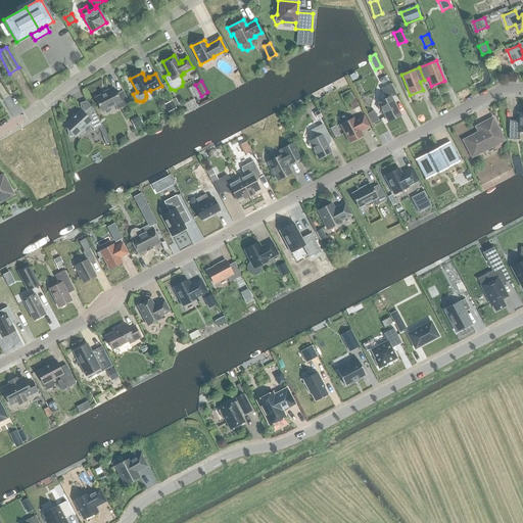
[(399,114),(390,98),(396,95),(390,84),(381,89),(386,99),(382,101),(379,100),(377,108),(382,110),(387,121),(399,114)]
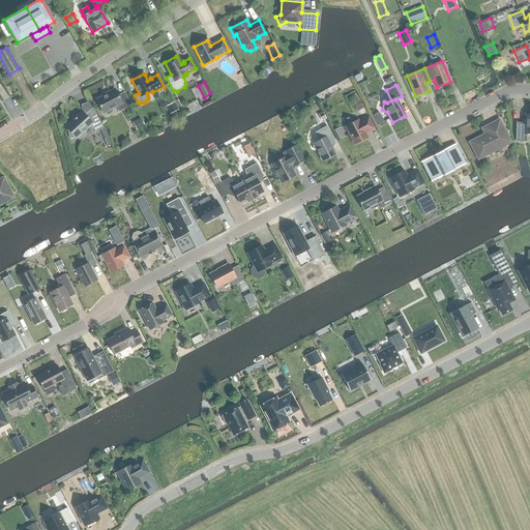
[(118,95),(114,89),(106,93),(106,94),(96,99),(102,113),(116,107),(119,112),(130,105),(124,92),(118,95)]
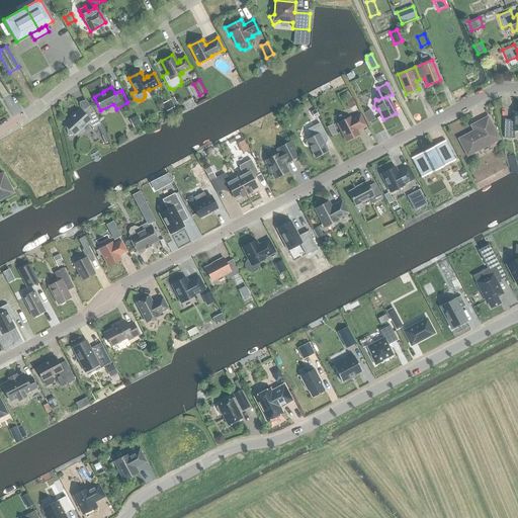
[(356,105),(352,98),(345,101),(349,109),(356,105)]
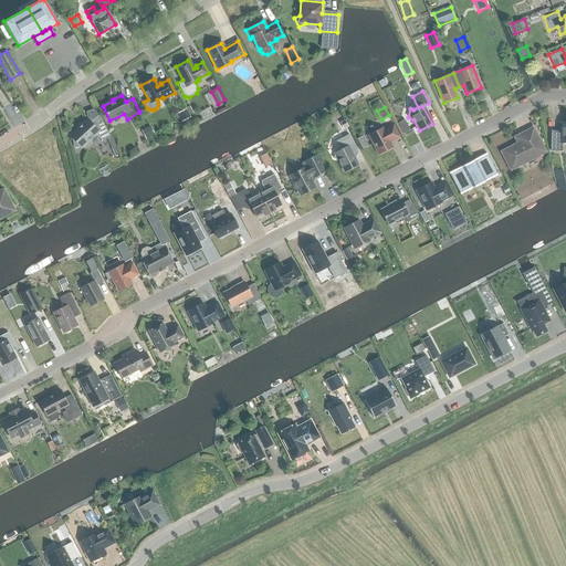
[(181,122),(190,118),(186,109),(177,113),(181,122)]
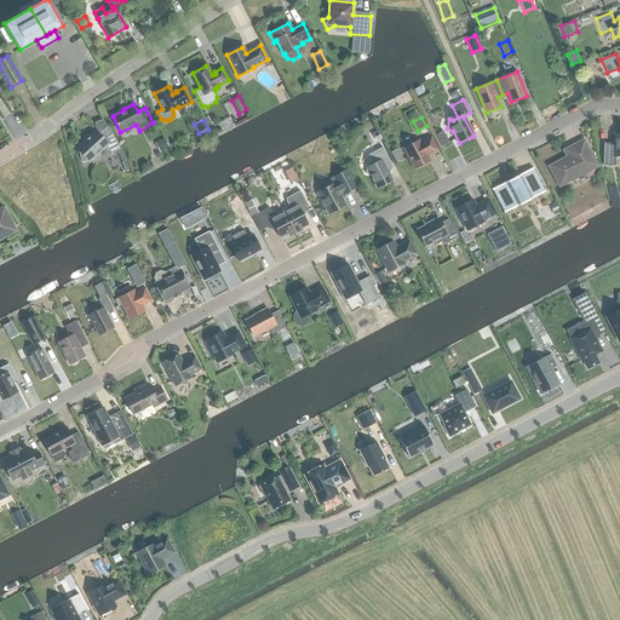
[(120,148),(109,128),(101,136),(95,130),(75,148),(80,153),(81,162),(87,161),(89,162),(92,160),(99,158),(98,154),(105,148),(112,155),(116,150),(120,148)]
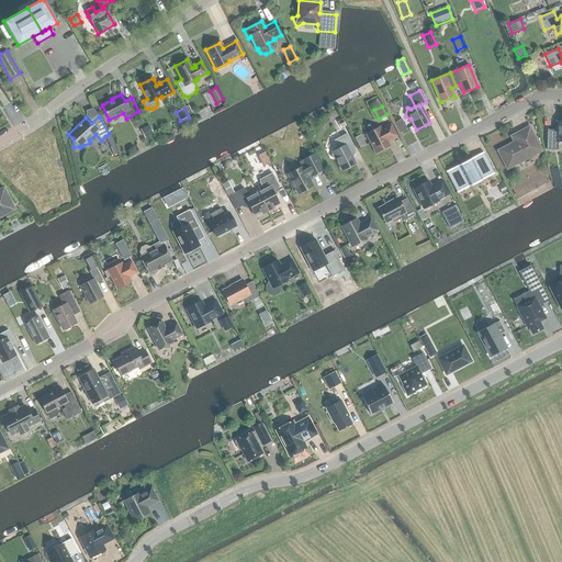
[(402,120),(394,124),(400,134),(407,131),(402,120)]
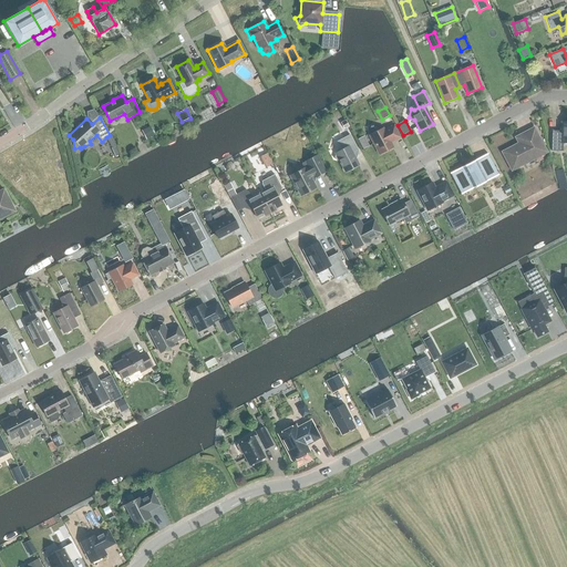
[(566,121),(562,122),(560,131),(552,131),(552,151),(563,151),(564,143),(566,142),(566,121)]
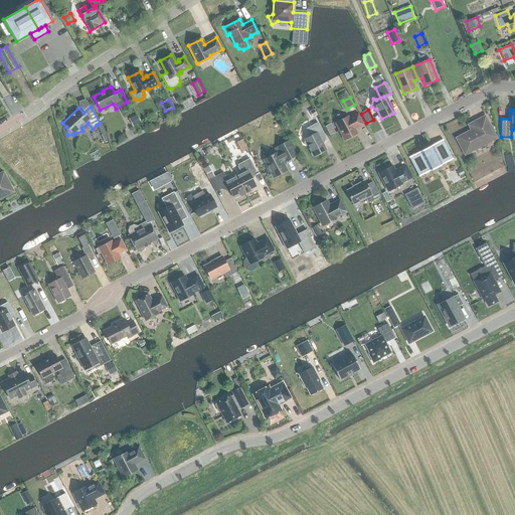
[(133,128),(141,123),(137,115),(128,119),(133,128)]
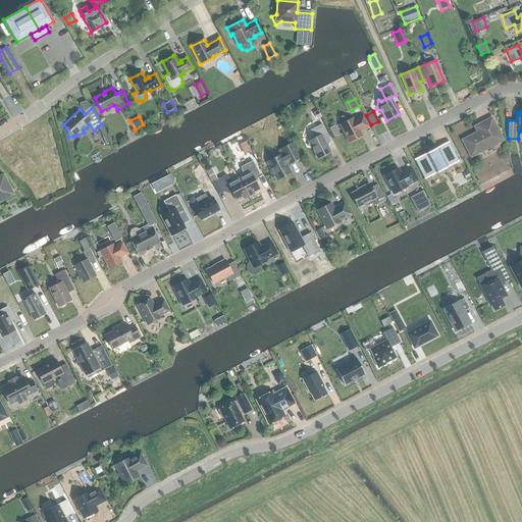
[(368,126),(363,116),(353,120),(352,118),(340,124),(349,142),(361,136),(358,129),(361,128),(362,131),(368,126)]
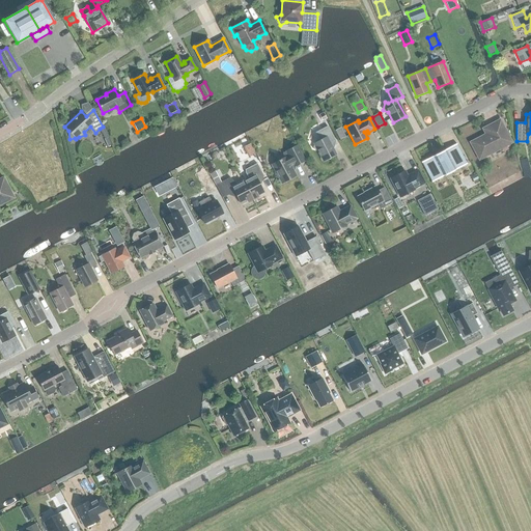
[(483,159),(487,157),(488,154),(510,142),(499,121),(483,130),(486,135),(471,143),(479,159),(481,158),(483,159)]
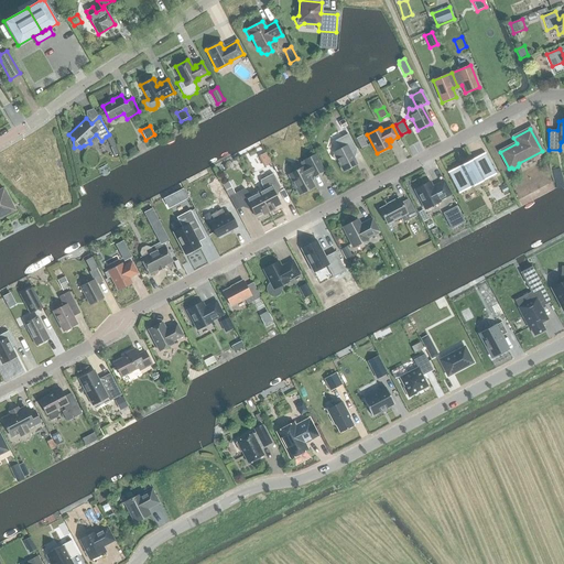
[(364,144),(369,141),(364,132),(358,136),(364,144)]
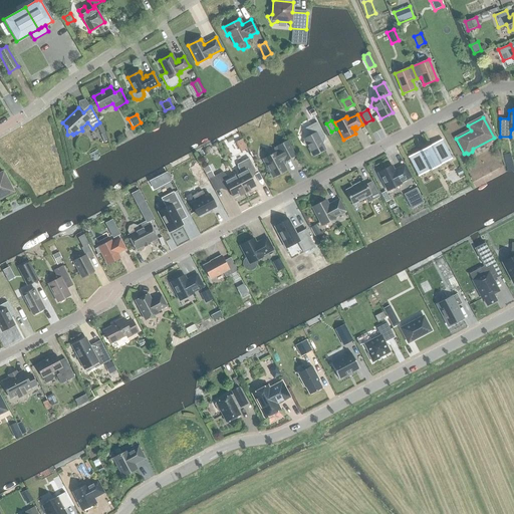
[(100,135),(105,133),(100,122),(99,122),(96,124),(100,135)]
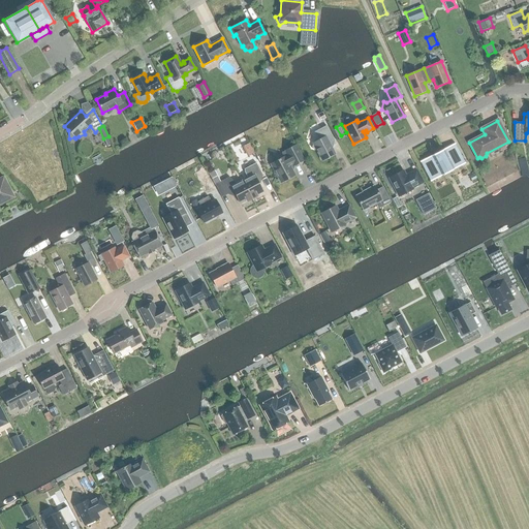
[(329,144),(334,141),(327,126),(314,132),(318,141),(316,142),(314,141),(311,149),(316,150),(322,160),(334,154),(329,144)]
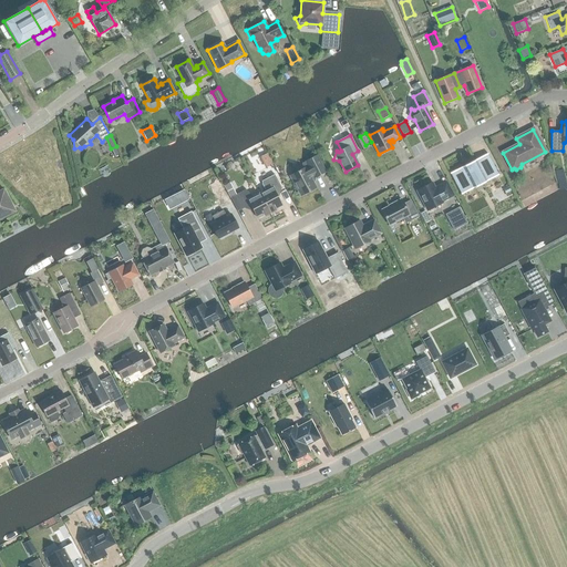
[(265,168),(274,164),(268,153),(259,157),(265,168)]
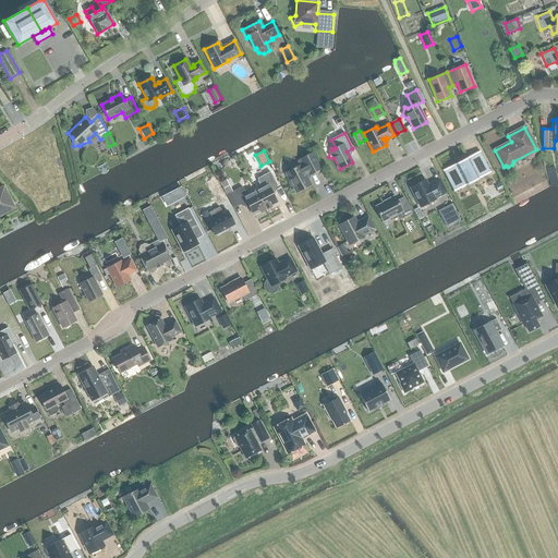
[(453,192),(492,172),(480,152),(443,170),(453,192)]
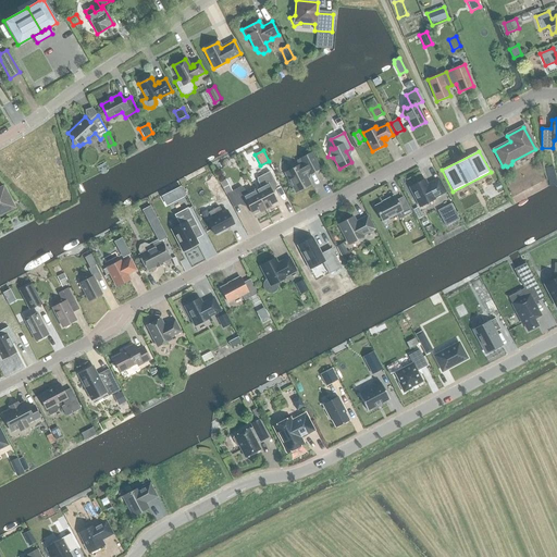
[(308,174),(319,169),(311,153),(296,161),(298,165),(293,169),(287,168),(285,175),(287,176),(296,193),(309,185),(307,180),(308,178),(309,176),(308,174)]
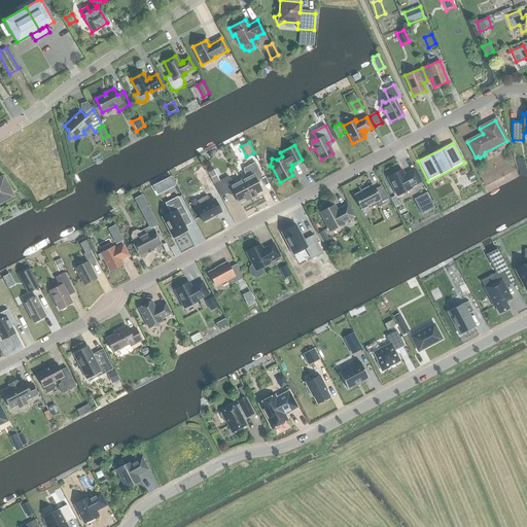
[(241,180),(250,198),(255,196),(255,195),(261,191),(255,179),(261,175),(254,163),(246,167),(248,177),(241,180)]
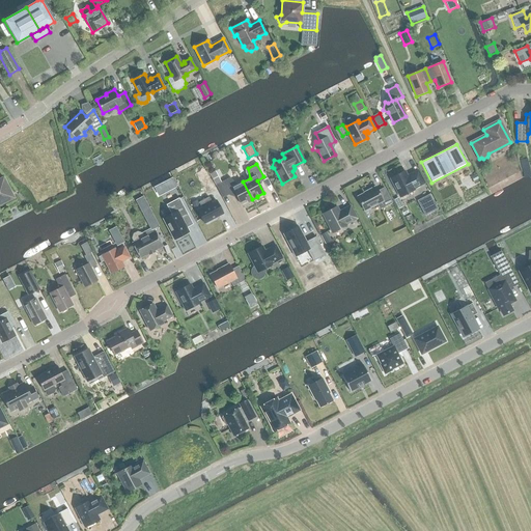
[(197,175),(203,187),(205,192),(208,191),(215,188),(212,183),(205,171),(197,175)]
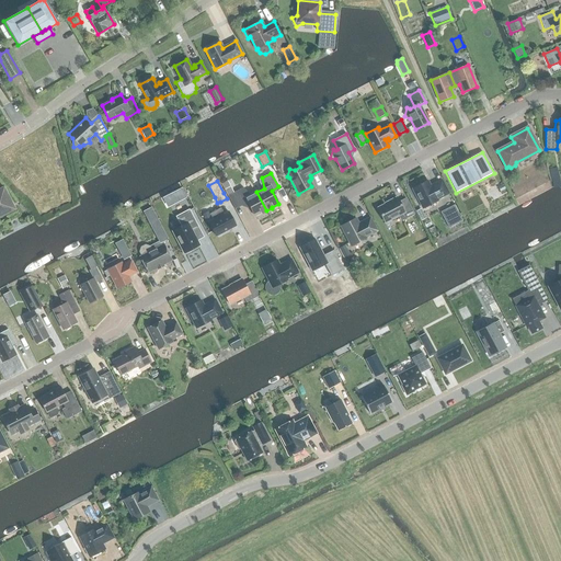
[(225,192),(231,189),(227,181),(221,184),(225,192)]
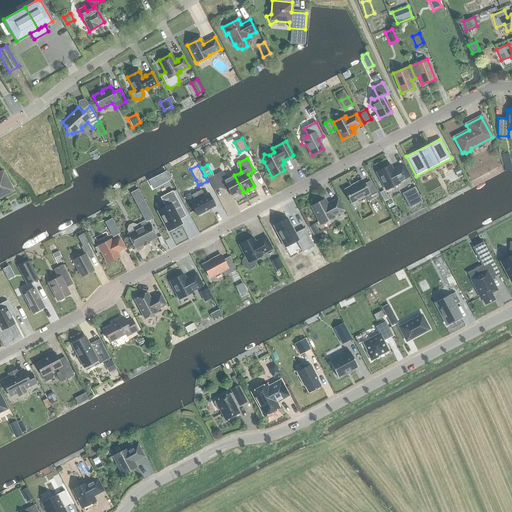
[(409,176),(403,165),(393,170),(390,165),(377,172),(386,190),(399,183),(399,182),(409,176)]
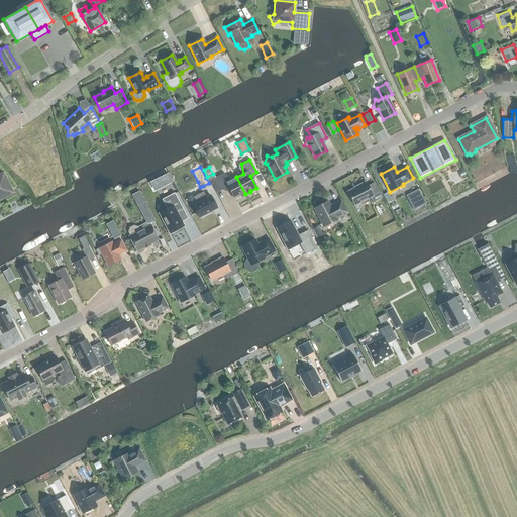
[(245,194),(236,177),(230,180),(223,173),(215,178),(221,190),(228,187),(234,199),(240,196),(241,197),(245,194)]
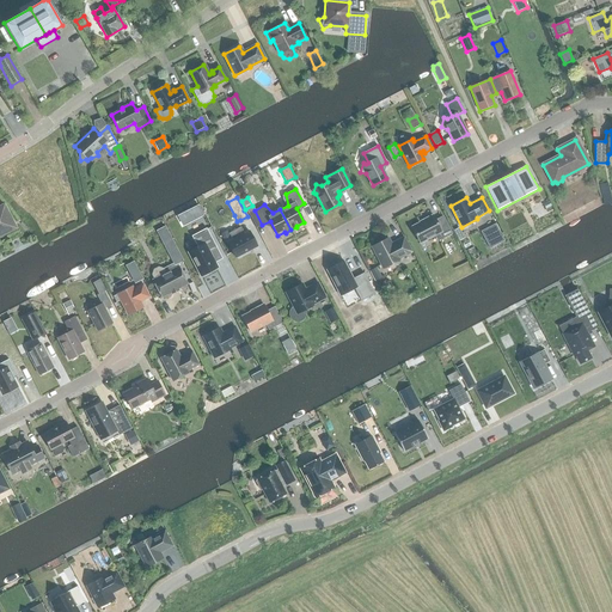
[(0,207),(0,231),(4,230),(5,233),(14,228),(4,207),(0,207)]
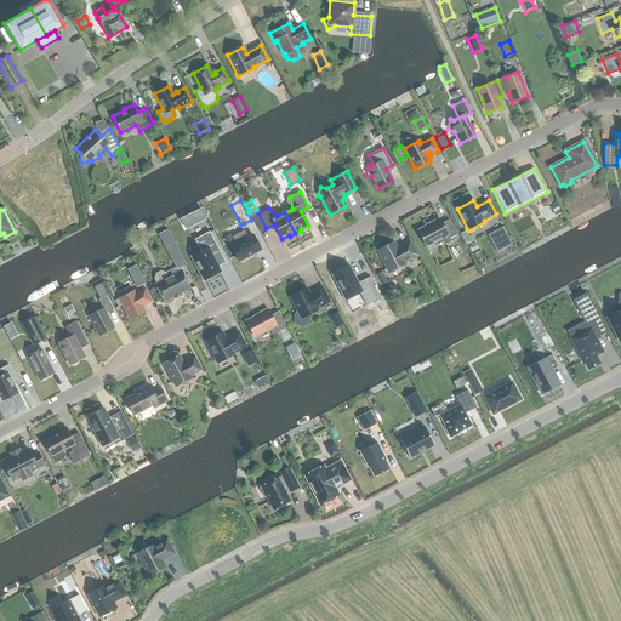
[(200,212),(192,217),(195,224),(205,220),(200,212)]
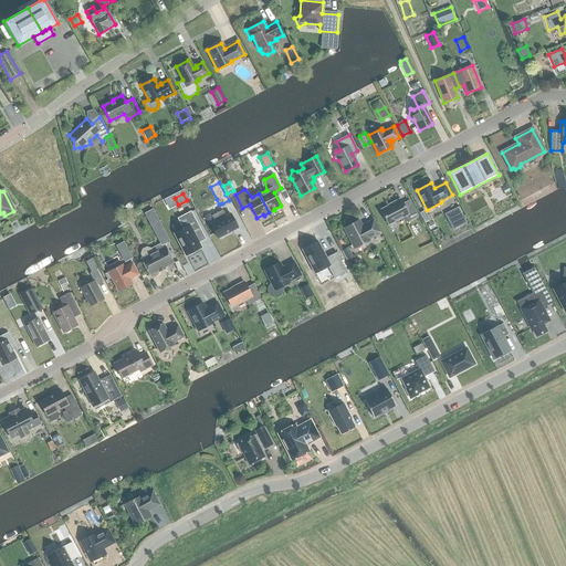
[(402,203),(400,199),(391,203),(391,205),(380,210),(388,224),(402,218),(405,222),(418,216),(410,200),(402,203)]
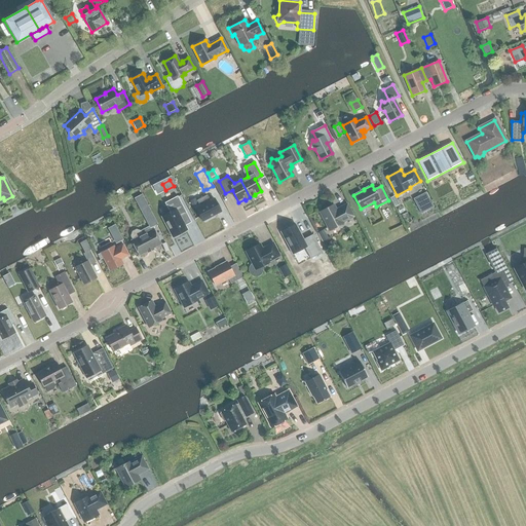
[(426,192),(413,199),(421,214),(434,207),(426,192)]
